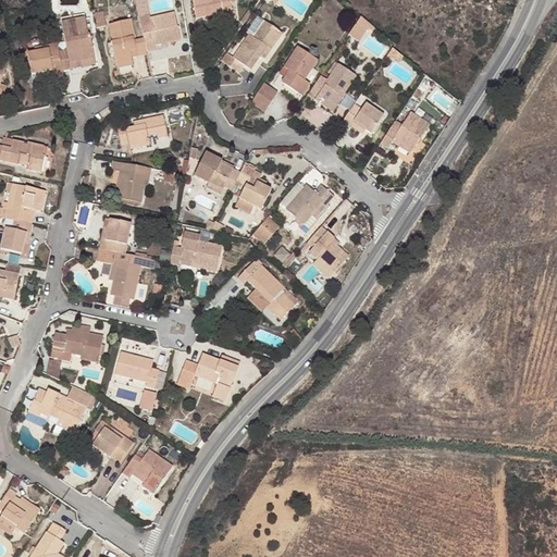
[(134,0),(139,19),(149,16),(145,0),(134,0)]
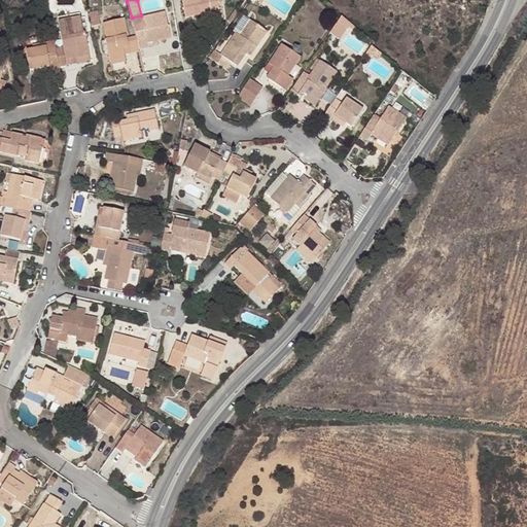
[(188,0),(182,1),(185,19),(210,14),(211,21),(223,19),(219,0),(188,0)]
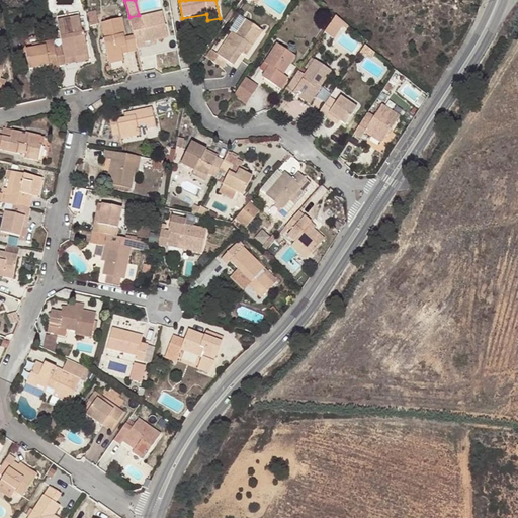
[(231,10),(223,20),(226,22),(233,11),(231,10)]
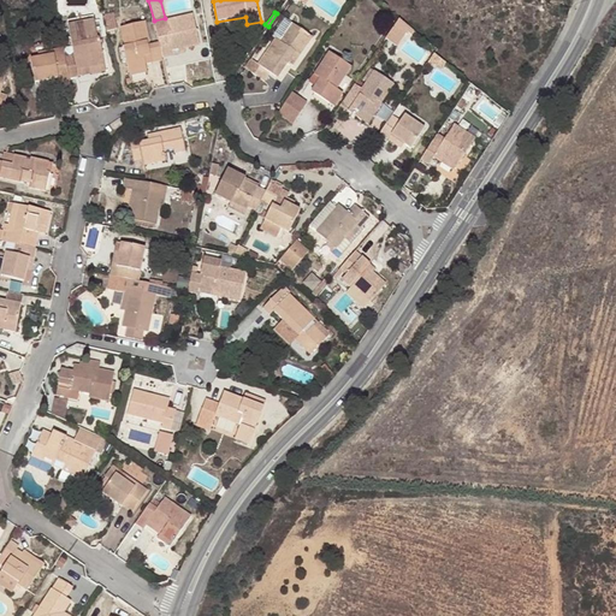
[(117,29),(113,13),(105,16),(108,31),(117,29)]
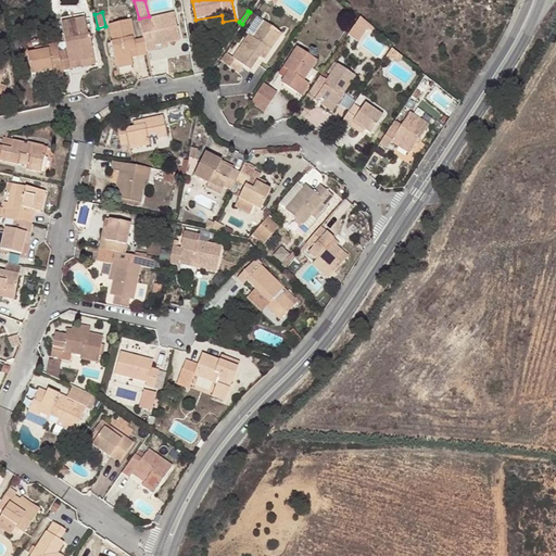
[(147,52),(154,51),(154,47),(166,43),(180,41),(174,14),(150,20),(148,21),(151,34),(142,35),(143,40),(147,52)]
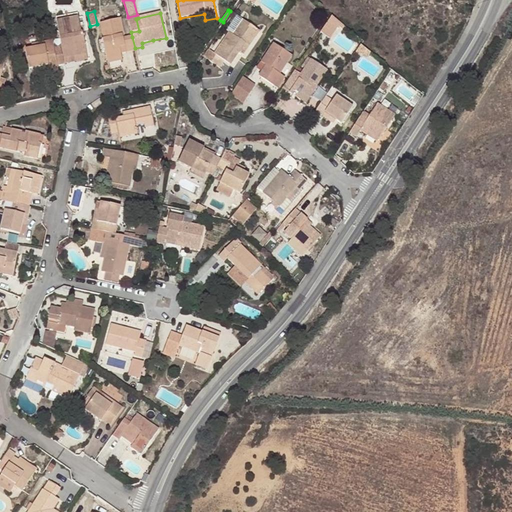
[(128,17),(131,32),(139,31),(136,19),(138,18),(137,15),(128,17)]
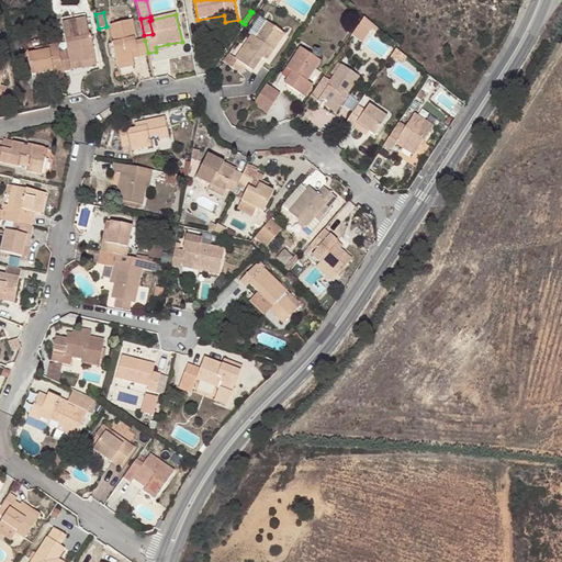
[(248,33),(253,36),(257,40),(268,23),(259,18),(248,33)]
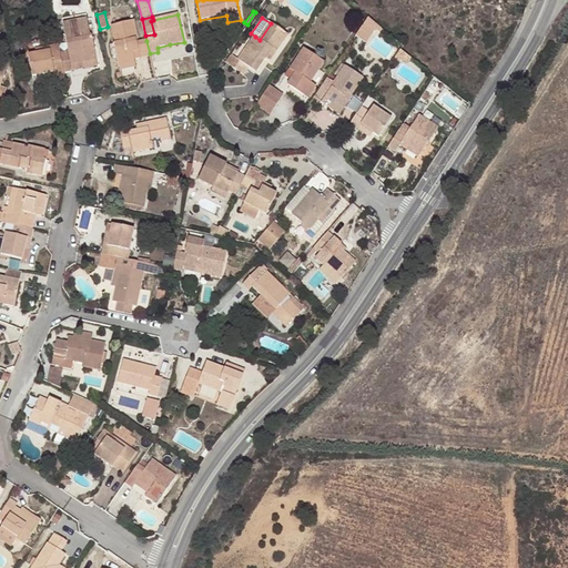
[(368,18),(355,37),(366,43),(375,30),(379,32),(382,29),(368,18)]
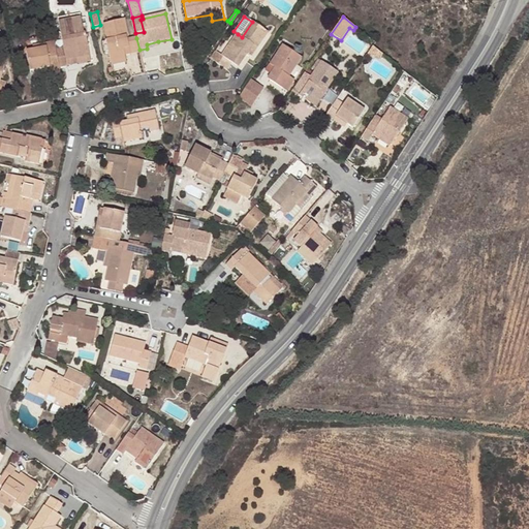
[(67,61),(90,56),(86,34),(85,34),(81,18),(59,22),(62,41),(64,48),(56,50),(58,60),(60,68),(68,66),(68,65),(67,61)]
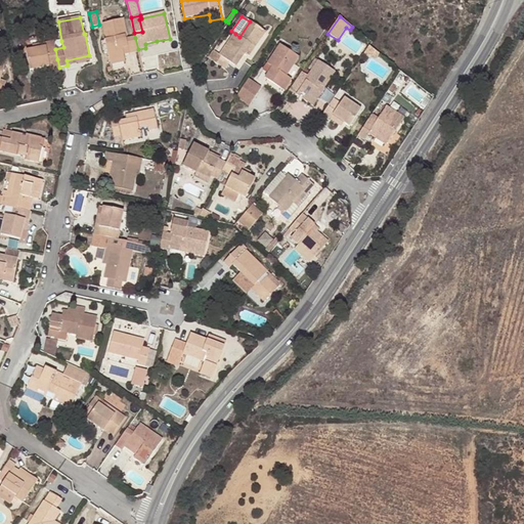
[(138,49),(135,38),(126,40),(125,37),(127,36),(123,19),(102,25),(106,40),(104,41),(110,66),(125,62),(123,52),(128,51),(128,53),(138,51),(138,49)]
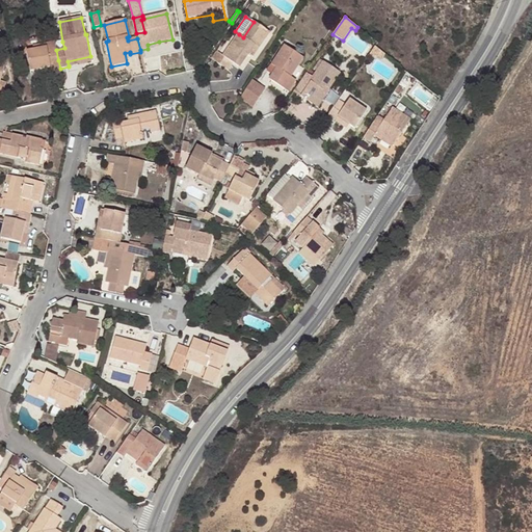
[(234,64),(239,69),(248,55),(255,47),(258,50),(269,33),(254,22),(243,37),(239,34),(223,56),(217,52),(212,60),(229,72),(234,64)]
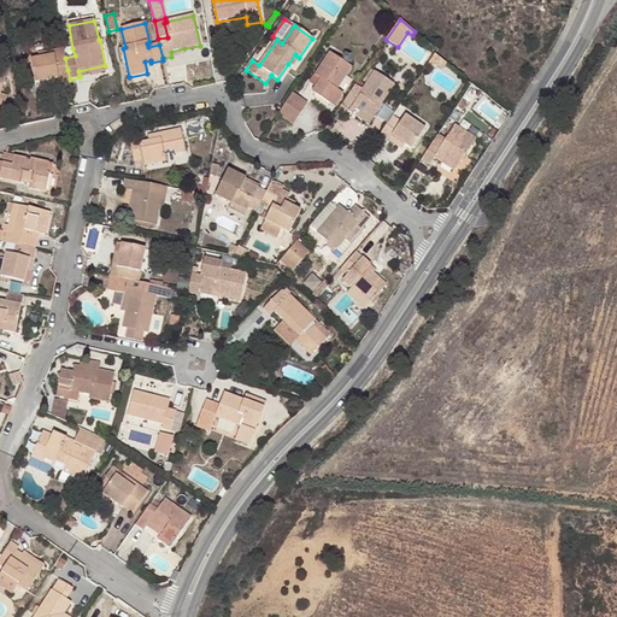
[(64,50),(65,58),(75,56),(72,48),(64,50)]
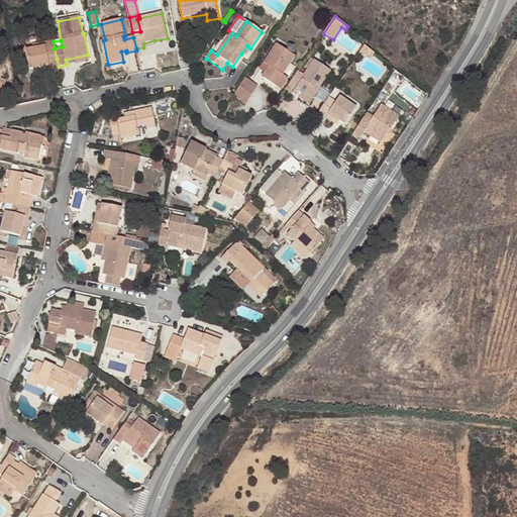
[(54,41),(32,45),(32,48),(25,50),(30,70),(48,67),(49,66),(48,61),(57,59),(55,48),(54,41)]
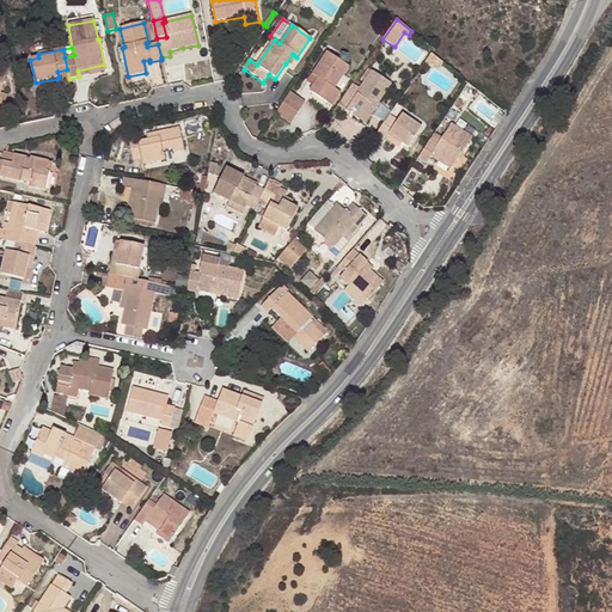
[(318,79),(313,86),(310,92),(331,106),(340,93),(334,90),(349,68),(326,53),(311,75),(318,79)]
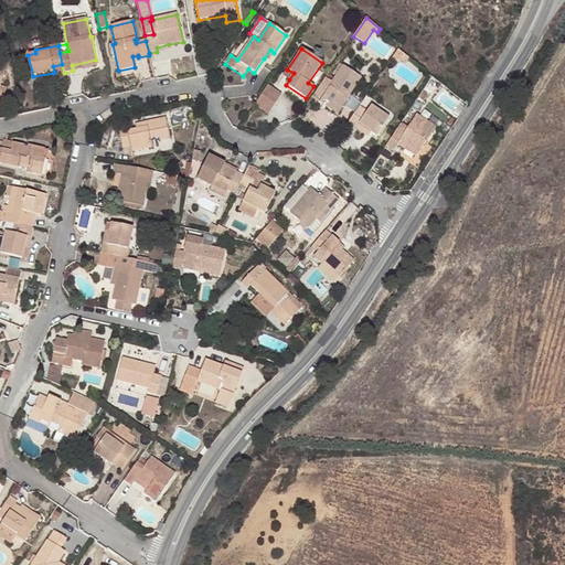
[(274,53),(270,50),(264,59),(268,62),(274,53)]
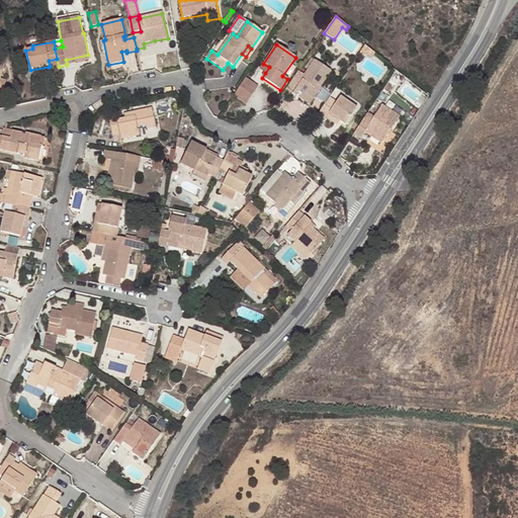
[(374,54),(365,46),(358,56),(362,58),(364,55),(371,59),(374,54)]
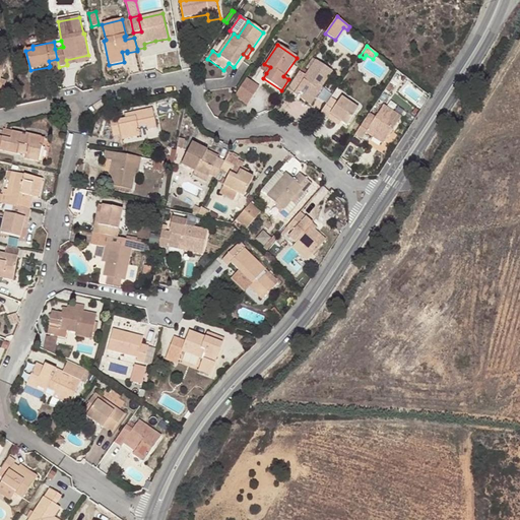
[(89,59),(88,55),(66,60),(67,64),(89,59)]
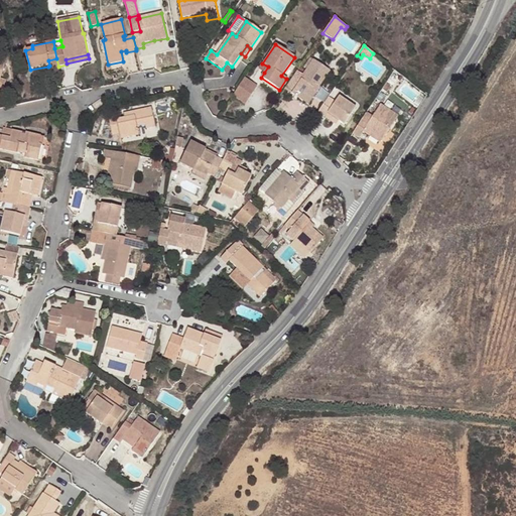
[(48,60),(49,66),(48,67),(50,73),(59,72),(58,67),(56,58),(48,60)]
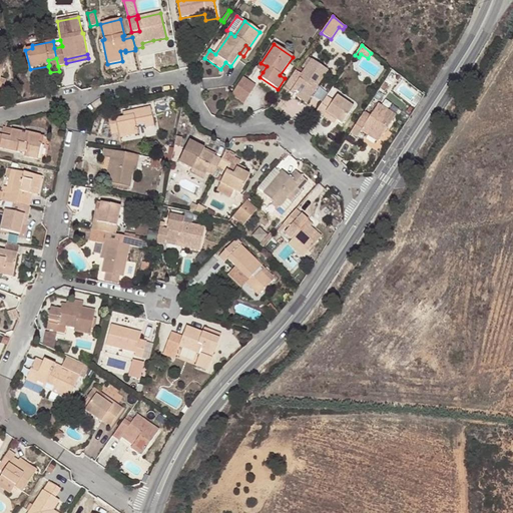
[(292,92),(290,94),(301,101),(310,87),(311,88),(314,84),(318,87),(328,71),(312,60),(302,75),(296,71),(285,87),(292,92)]
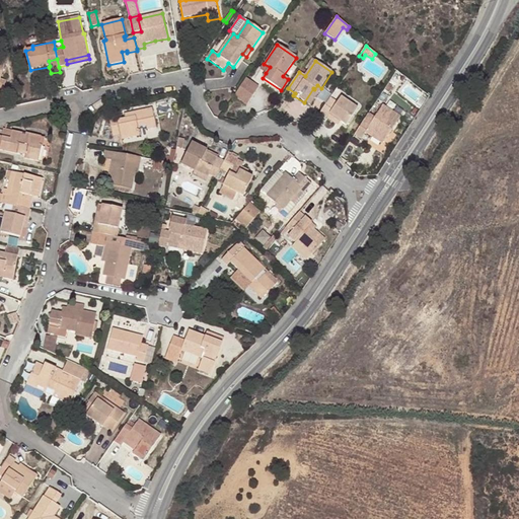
[(260,70),(266,73),(270,67),(264,64),(260,70)]
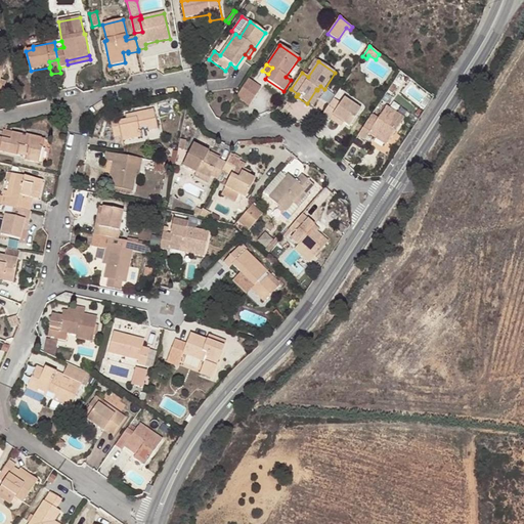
[(247,79),(244,84),(256,93),(260,88),(247,79)]
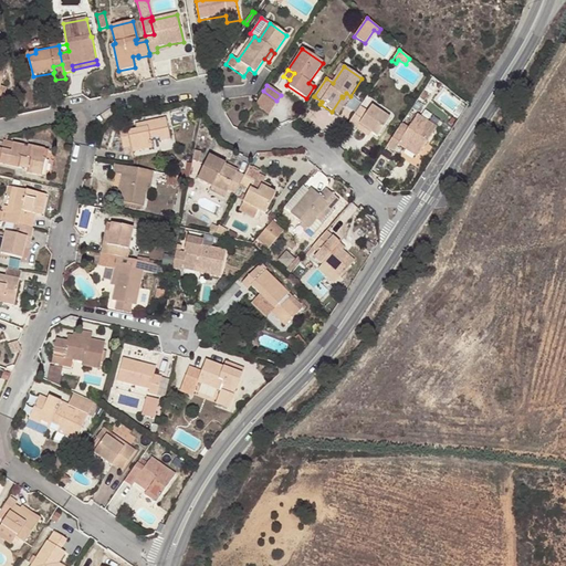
[(254,105),(268,114),(276,101),(263,91),(254,105)]
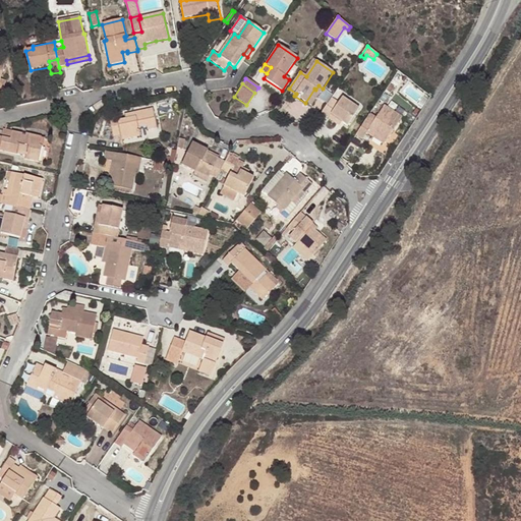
[(315,90),(314,89),(305,103),(310,106),(323,89),(319,85),(315,90)]
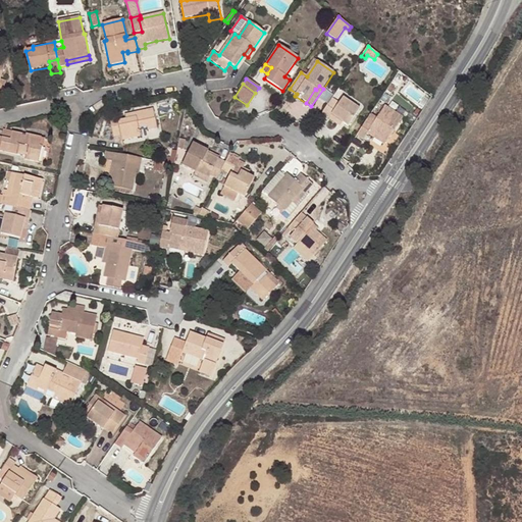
[(331,99),(321,114),(337,125),(341,122),(348,127),(360,110),(342,99),(338,104),(331,99)]
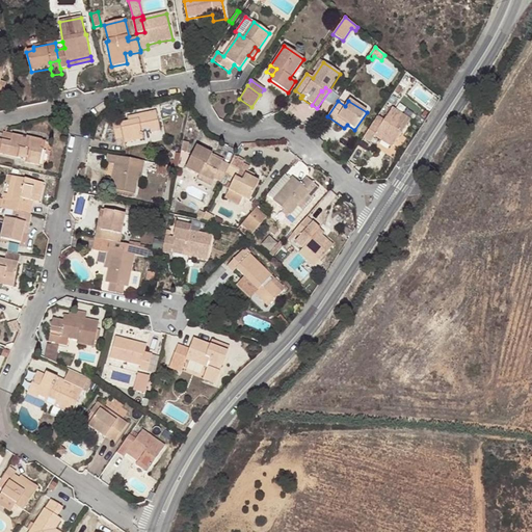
[(175,107),(174,102),(159,106),(160,111),(175,107)]
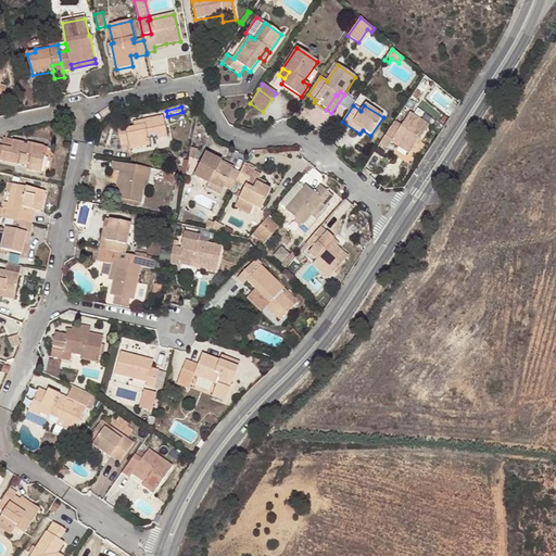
[(400,144),(411,152),(412,152),(428,126),(409,114),(396,135),(390,130),(380,144),(388,149),(391,143),(399,148),(400,144)]
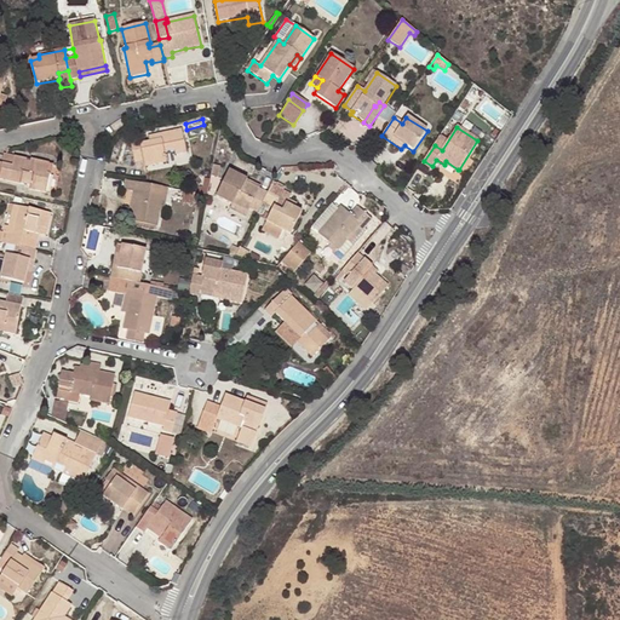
[(141,143),(139,139),(130,142),(135,164),(144,161),(145,167),(167,162),(165,151),(174,149),(176,155),(187,153),(182,130),(160,135),(161,139),(149,142),(141,143)]
